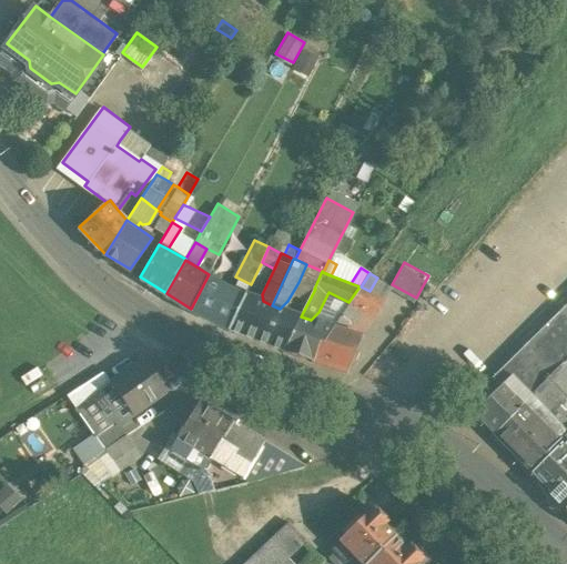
[(246,293),(209,274),(191,309),(230,328),(246,293)]
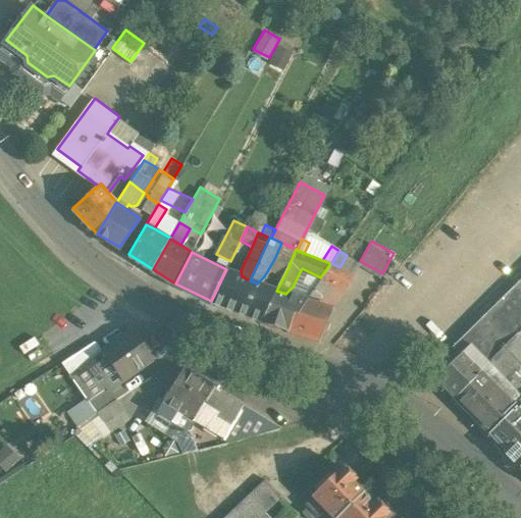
[(331,263),(330,263),(320,277),(332,283),(345,290),(353,274),(340,267),(331,263)]
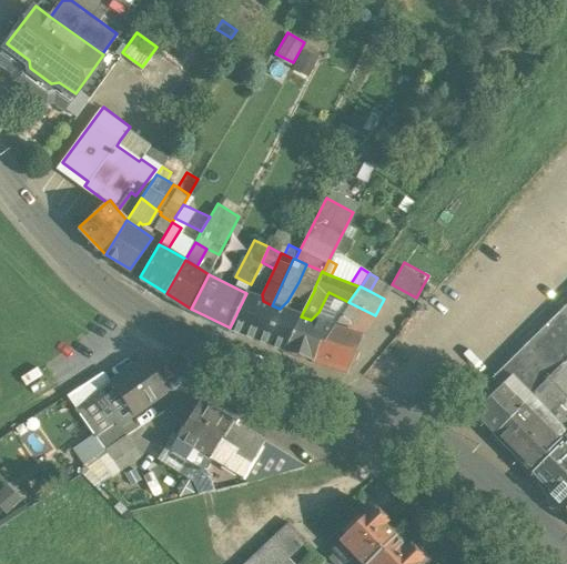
[(263,301),(246,293),(230,328),(256,338),(272,305),(263,301)]
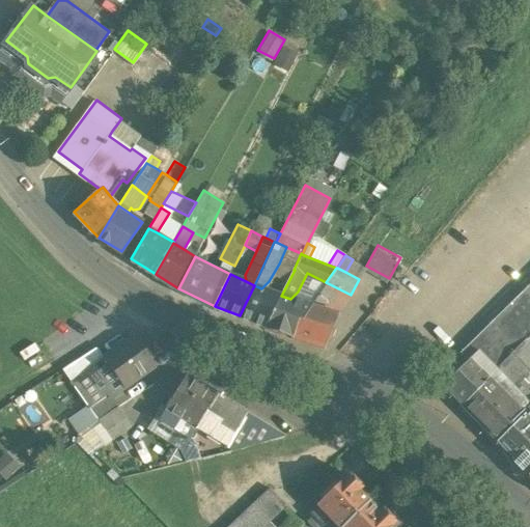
[(326,282),(313,276),(308,283),(319,292),(326,282)]
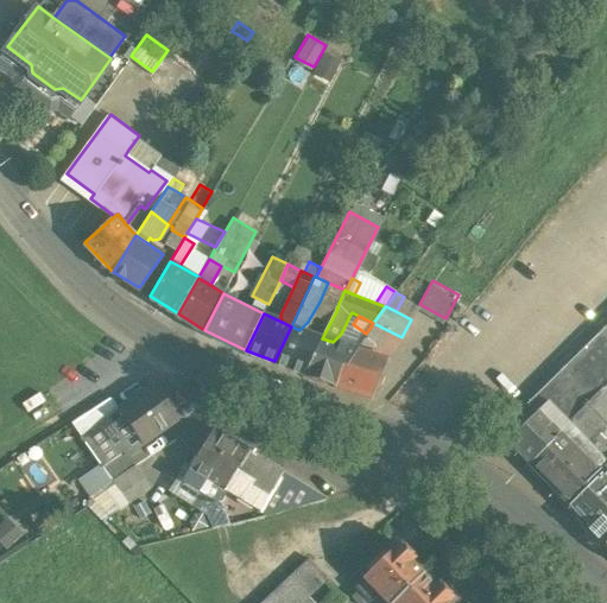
[(366,334),(355,349),(370,353),(375,341),(380,344),(387,330),(373,323),(366,334)]
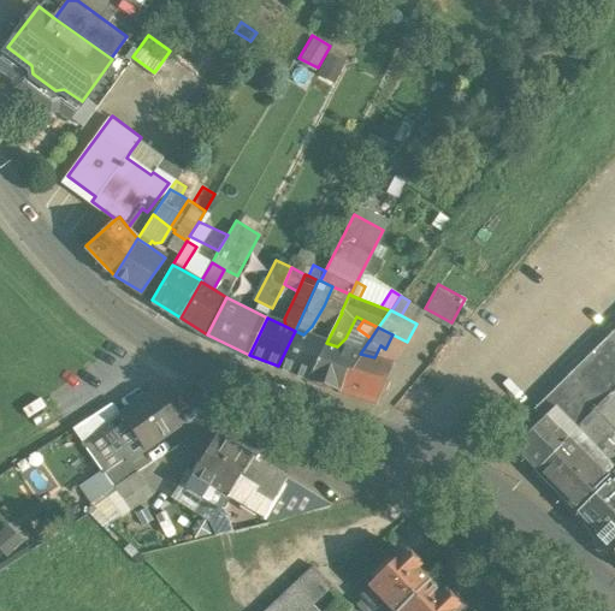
[(614,328),(536,407),(544,415),(528,431),(527,429),(522,433),(525,434),(515,444),(537,468),(604,402),(603,401),(614,389),(614,328)]
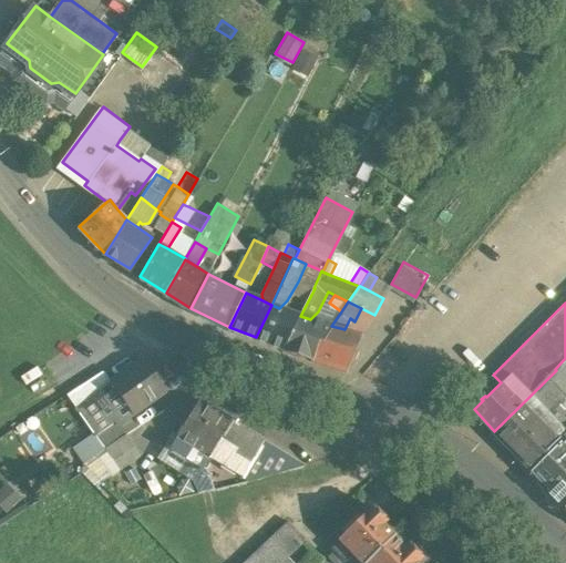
[(279,308),(271,305),(256,337),(281,348),(298,316),(279,308)]
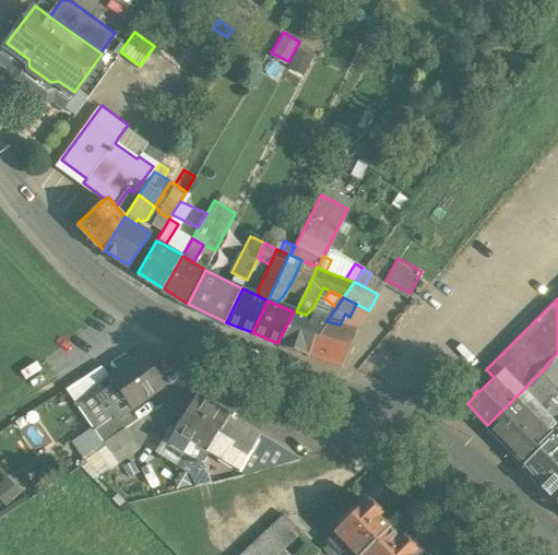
[(296,311),(294,311),(277,343),(308,353),(327,321),(306,315),(296,311)]
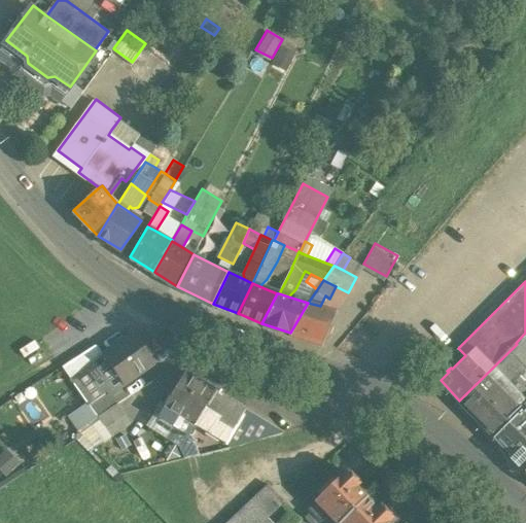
[(320,306),(308,303),(290,333),(322,343),(336,311),(320,306)]
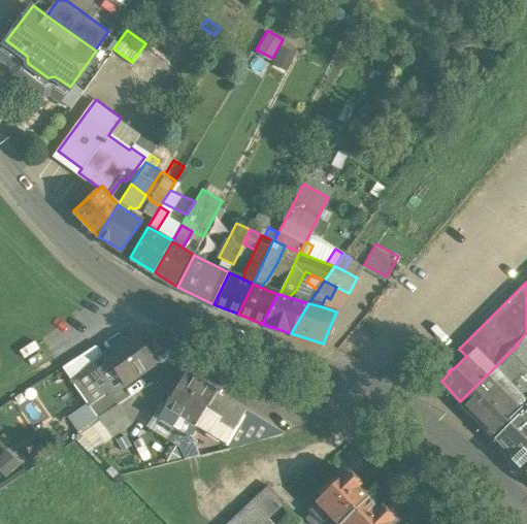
[(104,354),(103,354),(104,355),(124,383),(155,361),(133,332),(104,354)]
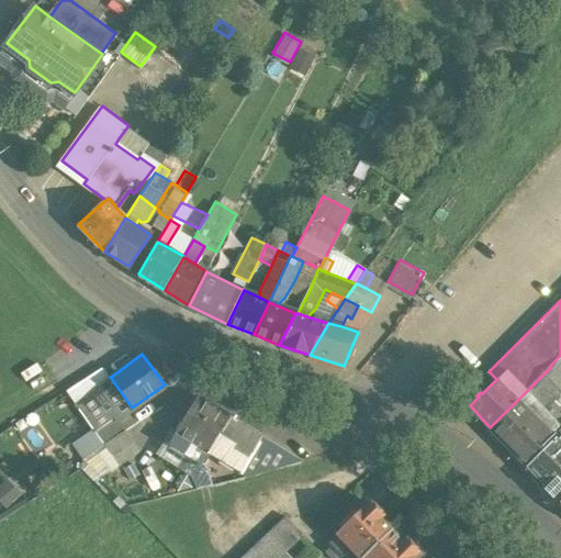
[(560,355),(550,366),(551,367),(490,427),(527,465),(527,464),(551,441),(554,437),(560,431),(560,355)]
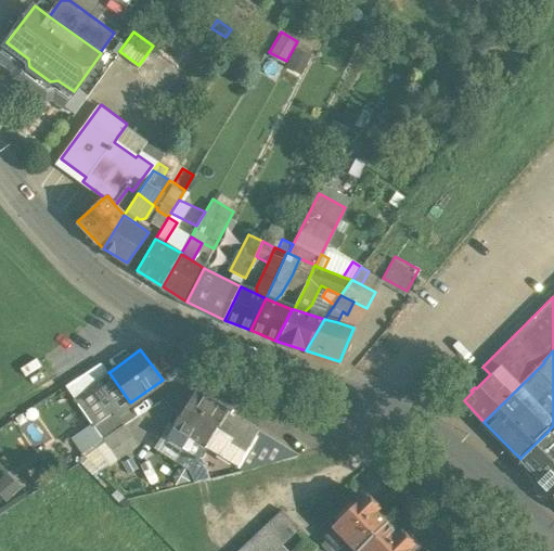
[(102,360),(66,384),(76,397),(110,373),(108,372),(110,372),(102,360)]
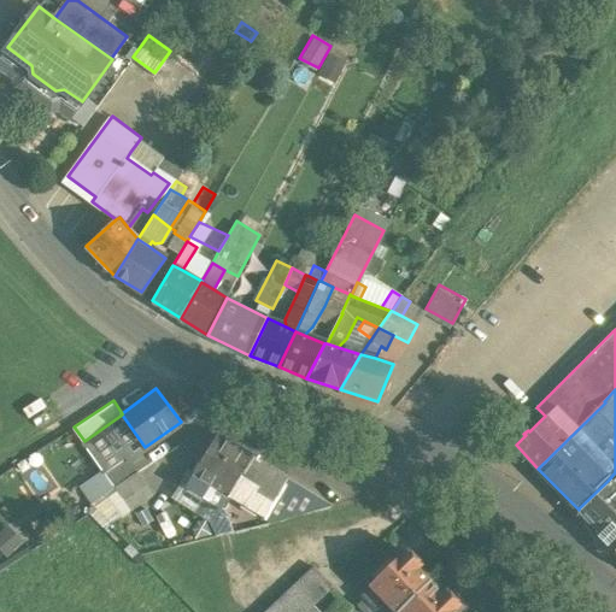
[(122,415),(84,441),(105,470),(127,454),(130,458),(145,447),(122,415)]
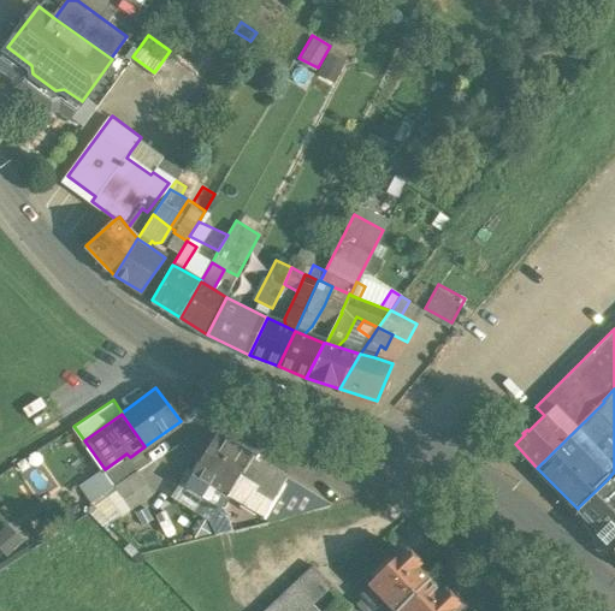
[(252,452),(217,432),(199,461),(194,468),(191,473),(212,486),(223,492),(226,494),(241,472),(252,452)]
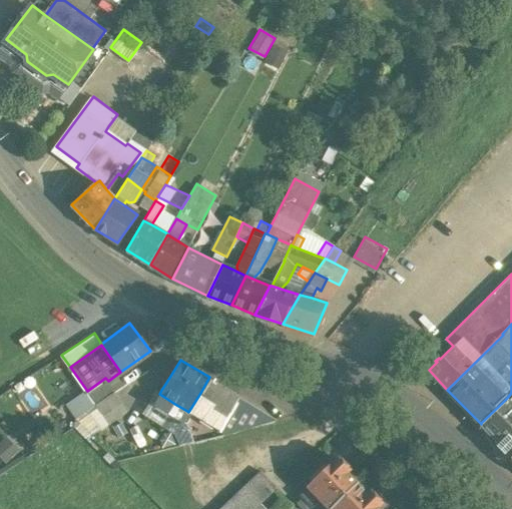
[(239,396),(209,377),(200,393),(214,402),(215,403),(213,407),(226,415),(239,396)]
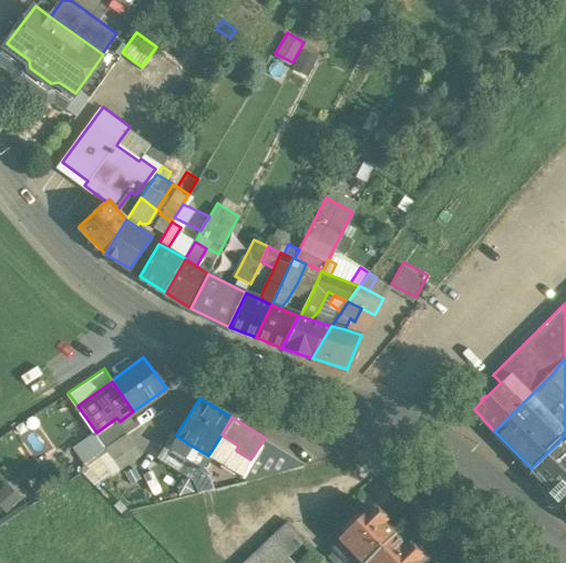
[(116,418),(96,432),(106,444),(126,431),(120,421),(116,418)]
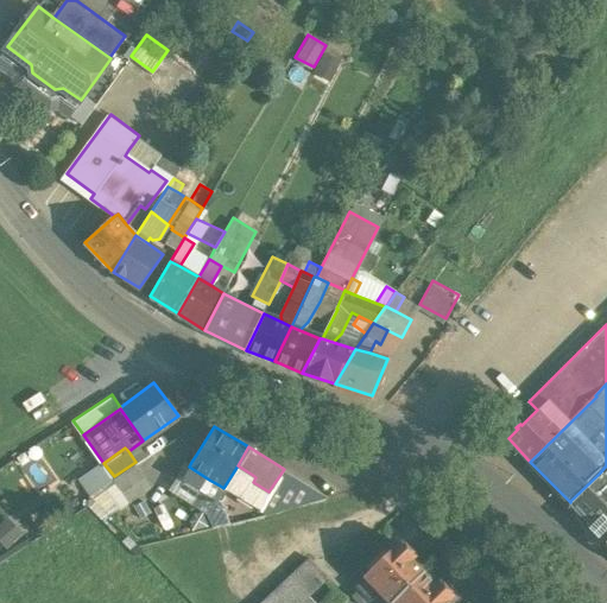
[(196,455),(191,451),(187,459),(191,462),(196,455)]
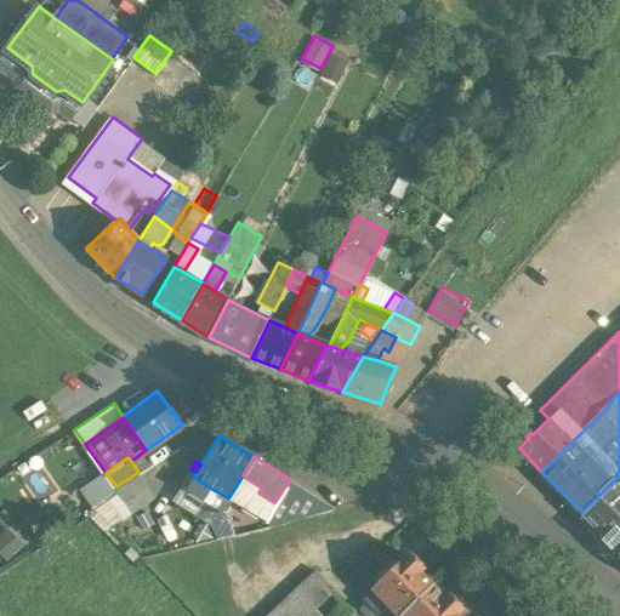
[(117,486),(94,502),(94,503),(92,505),(109,523),(132,509),(125,498),(147,485),(138,472),(117,486)]
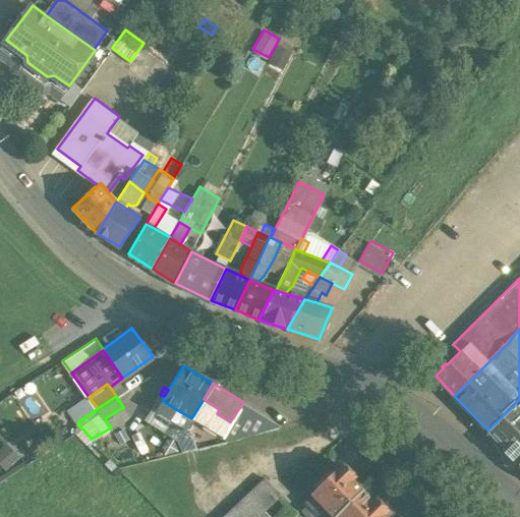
[(89,397),(70,410),(78,421),(98,408),(89,397)]
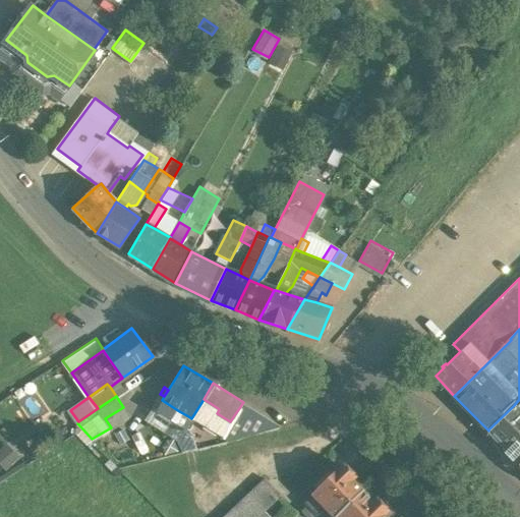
[(218,408),(204,399),(192,416),(197,419),(222,435),(230,421),(217,413),(219,409),(218,408)]
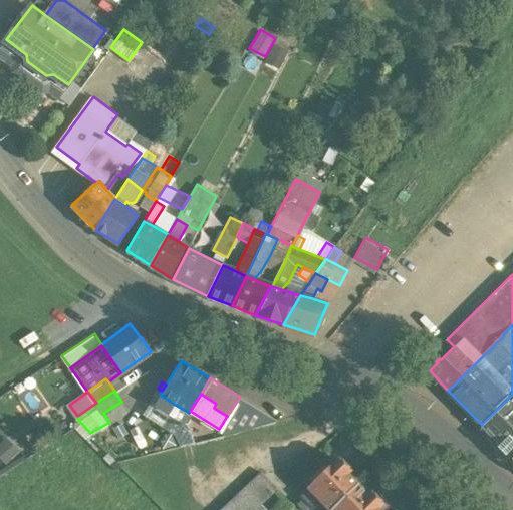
[(177,406),(160,395),(156,403),(156,404),(172,414),(177,406)]
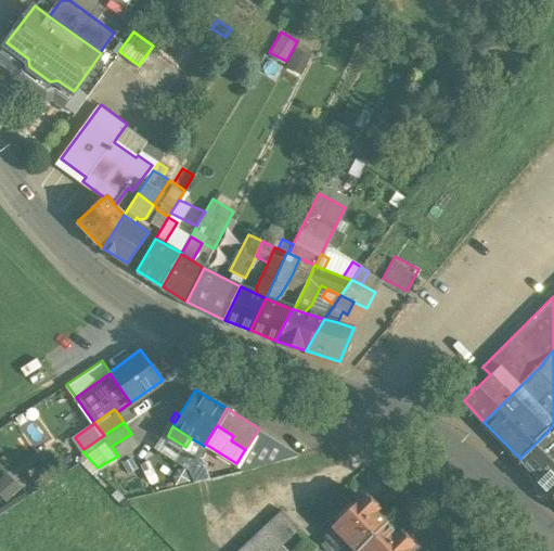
[(297,452),(259,428),(245,449),(265,461),(297,452)]
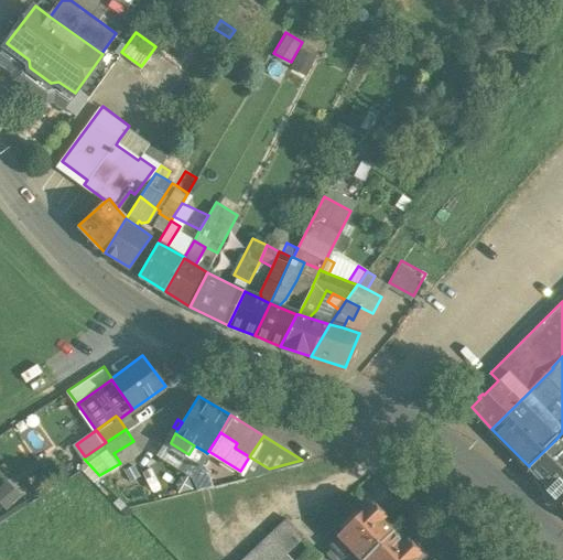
[(562,443),(556,439),(553,442),(529,465),(529,466),(562,501),(562,443)]
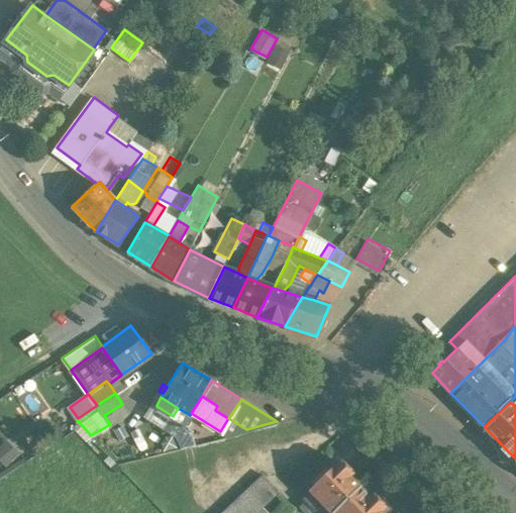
[(187,413),(178,408),(173,416),(166,427),(174,433),(187,413)]
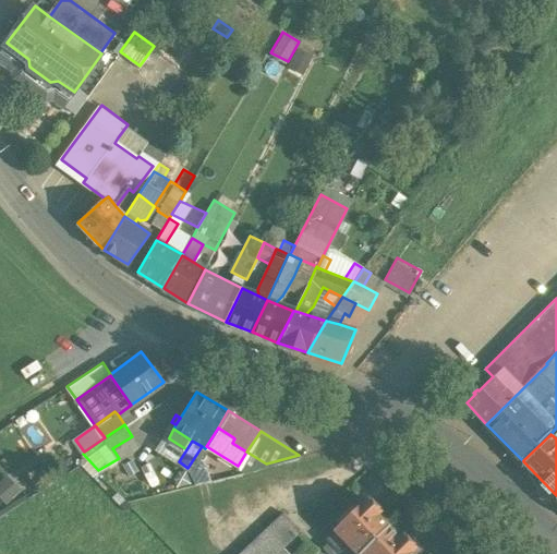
[(202,446),(188,468),(191,469),(196,482),(210,479),(205,461),(212,449),(206,446),(205,448),(202,446)]
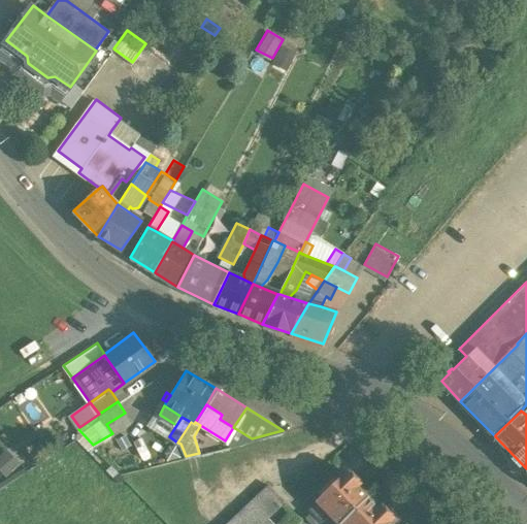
[(252,438),(233,427),(225,440),(230,444),(231,446),(241,443),(252,438)]
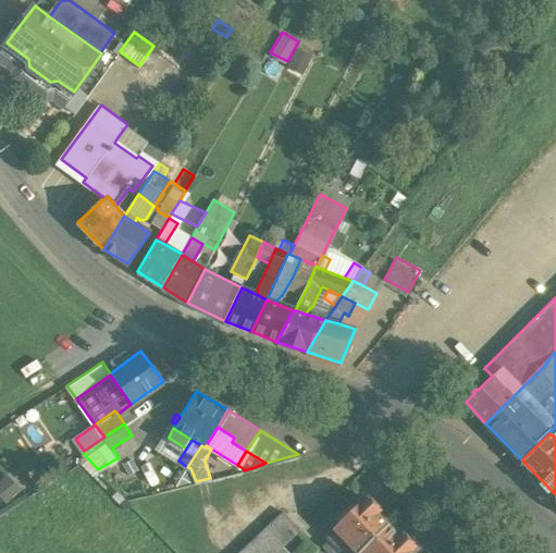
[(0,478),(0,491),(8,501),(23,488),(9,471),(0,478)]
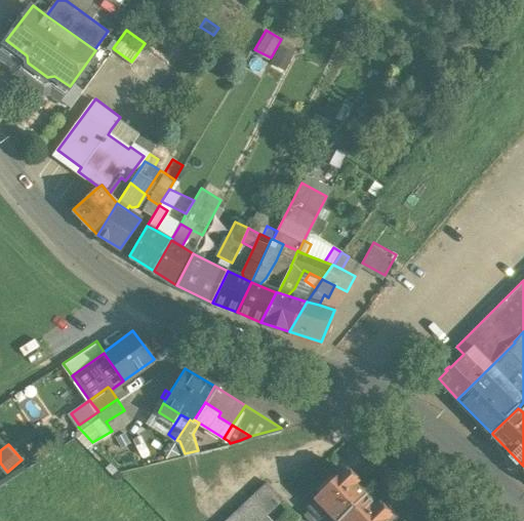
[(333,479),(330,475),(317,487),(321,491),(306,506),(309,509),(305,513),(311,520),(312,520),(317,517),(318,519),(328,510),(338,520),(383,520),(390,515),(377,502),(375,505),(355,483),(358,481),(345,468),(333,479)]
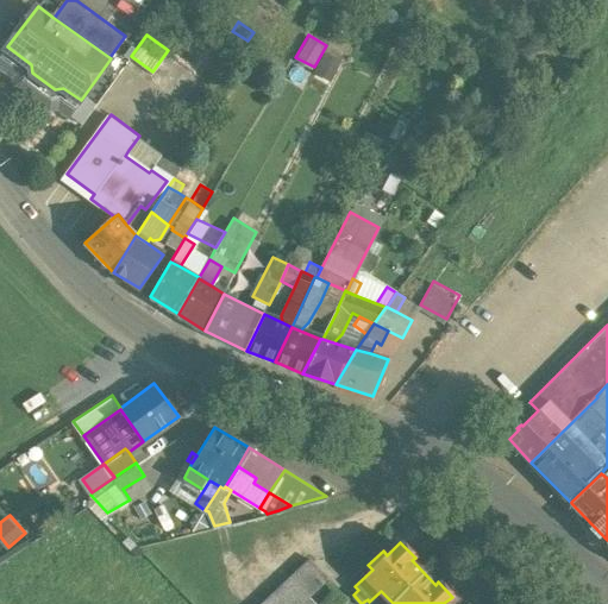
[(311,558),(262,603),(298,603),(327,576),(311,558)]
